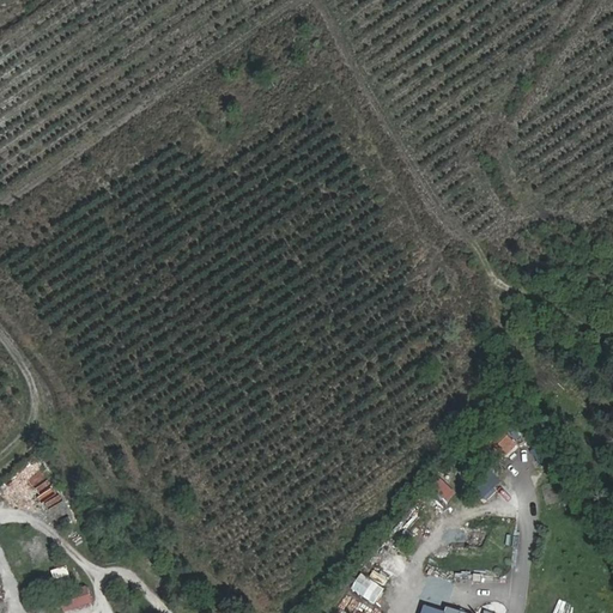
[(510,457),(520,438),(502,430),(492,449),(510,457)]
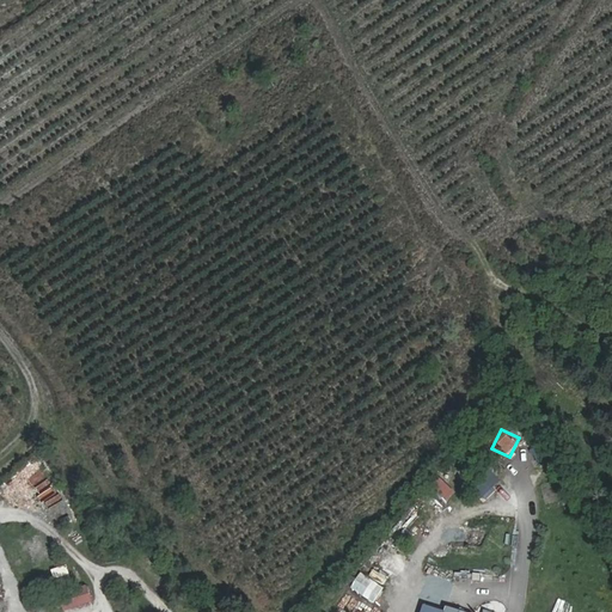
[(485,463),(467,482),(485,497),(503,478),(485,463)]
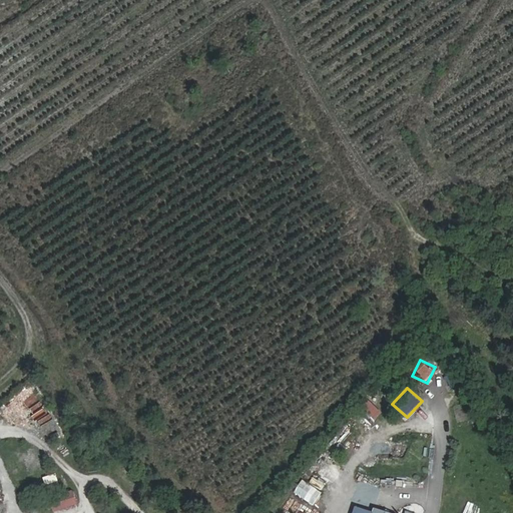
[(369,399),(364,407),(378,416),(383,409),(369,399)]
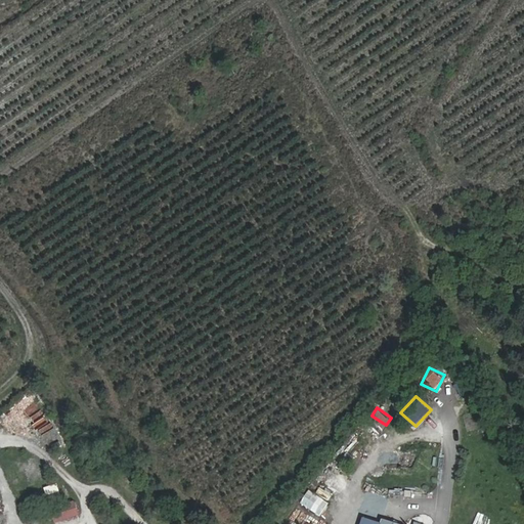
[(49,497),(61,493),(58,482),(45,486),(49,497)]
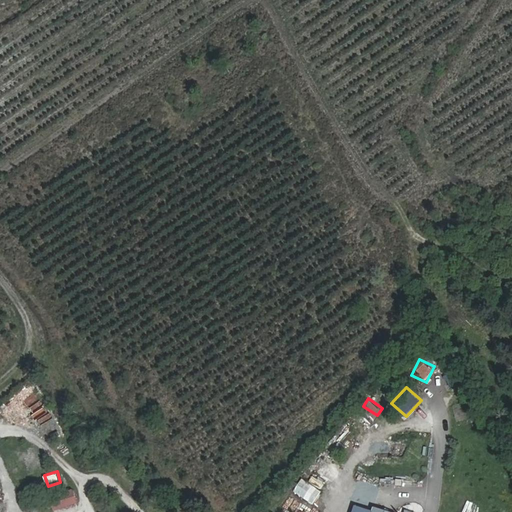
[(295,490),(315,503),(323,489),(303,477),(295,490)]
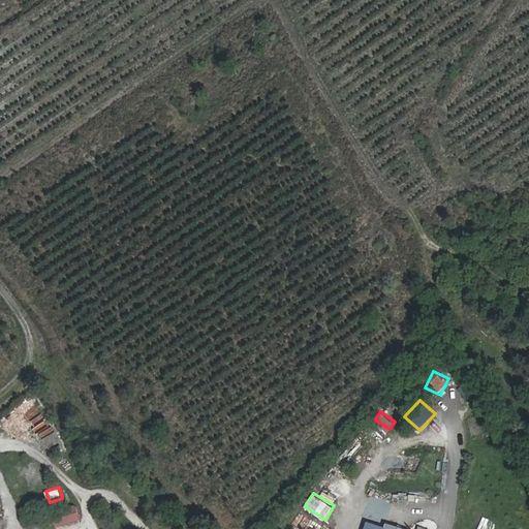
[(56,528),(80,520),(75,506),(51,515),(56,528)]
